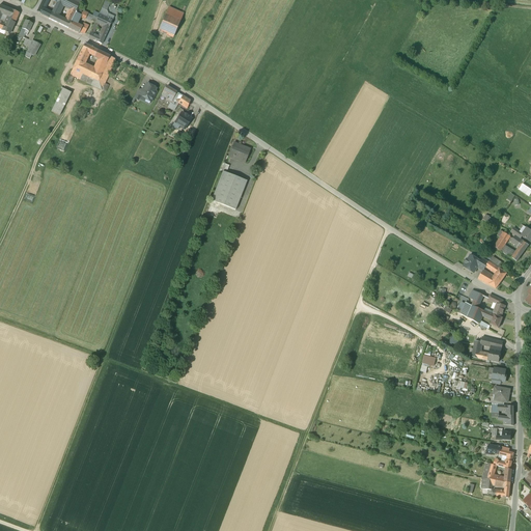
[(76,2),(71,0),(58,0),(57,1),(57,2),(63,5),(72,9),(76,2)]
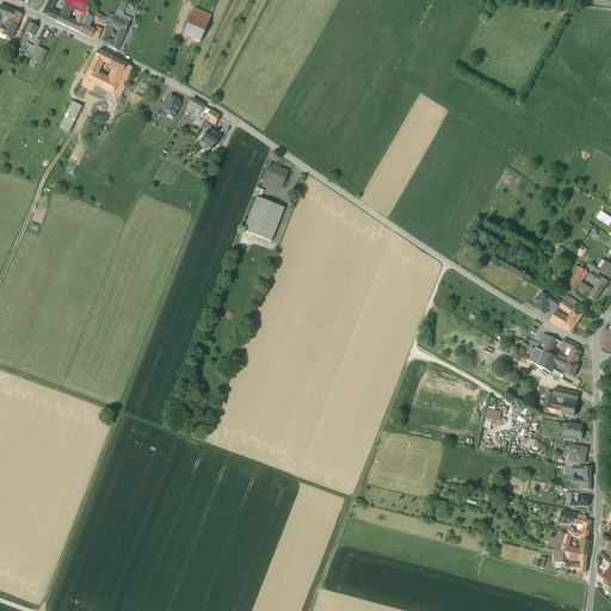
[(131,4),(125,1),(122,12),(128,14),(131,4)]
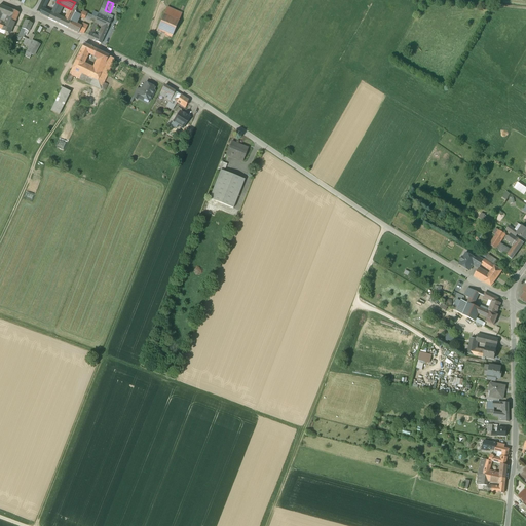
[(53,9),(50,13),(55,16),(61,6),(62,7),(63,5),(57,2),(55,4),(53,9)]
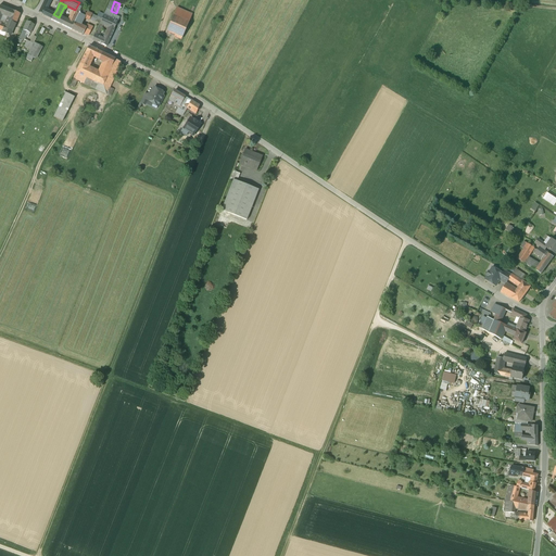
[(9,9),(0,5),(0,21),(2,16),(4,12),(10,15),(12,10),(9,9)]
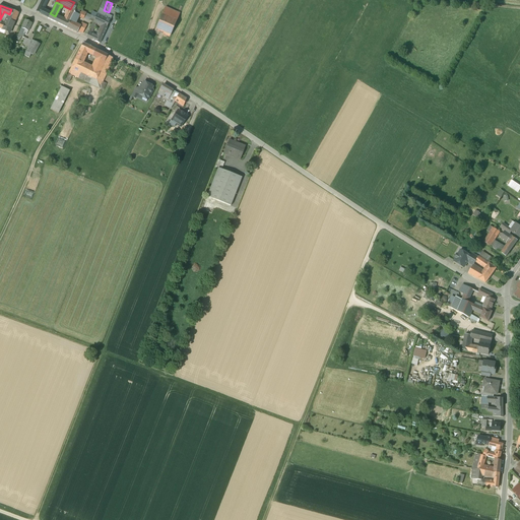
[(166,7),(161,14),(177,20),(180,13),(166,7)]
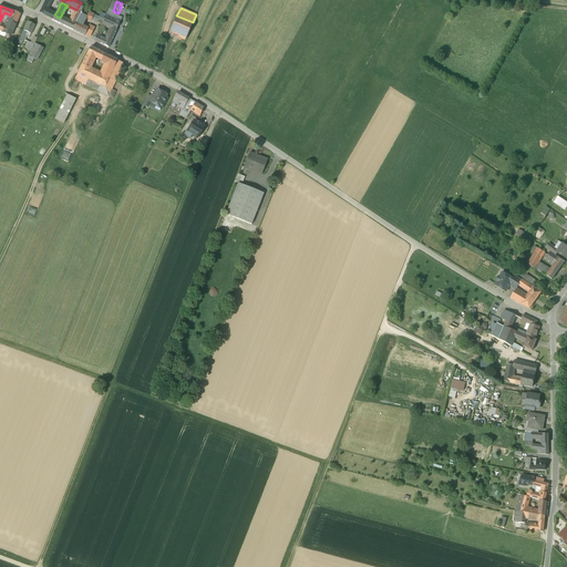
[(47,11),(42,9),(40,13),(50,19),(53,14),(52,13),(47,11)]
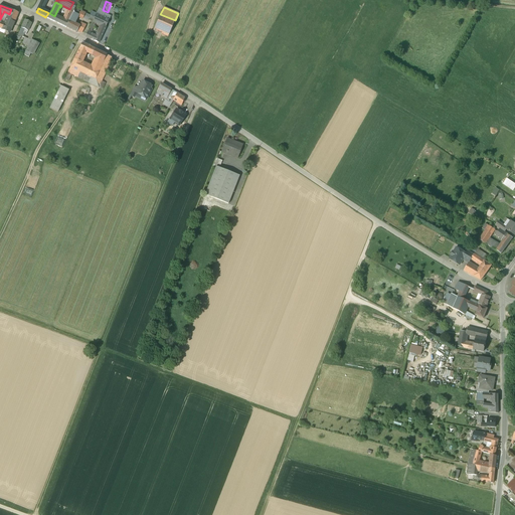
[(13,16),(10,23),(13,24),(14,25),(19,13),(11,9),(9,14),(13,16)]
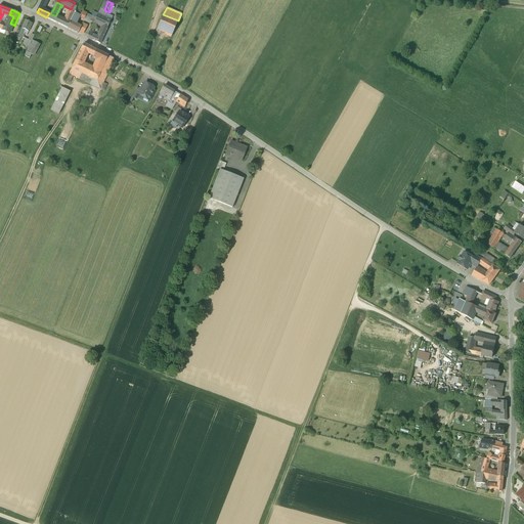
[(74,14),(69,11),(64,20),(70,23),(74,14)]
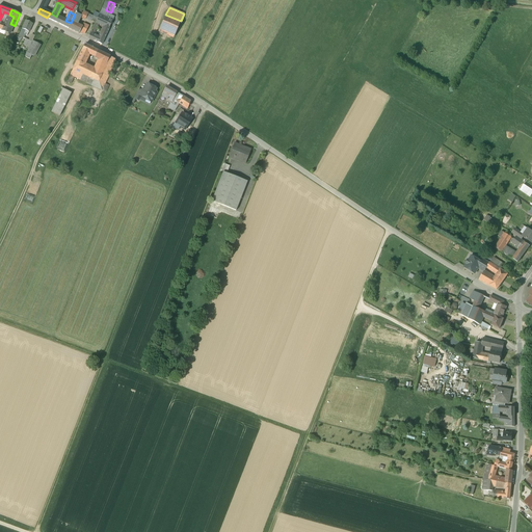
[(76,12),(71,22),(77,25),(80,17),(81,16),(76,12)]
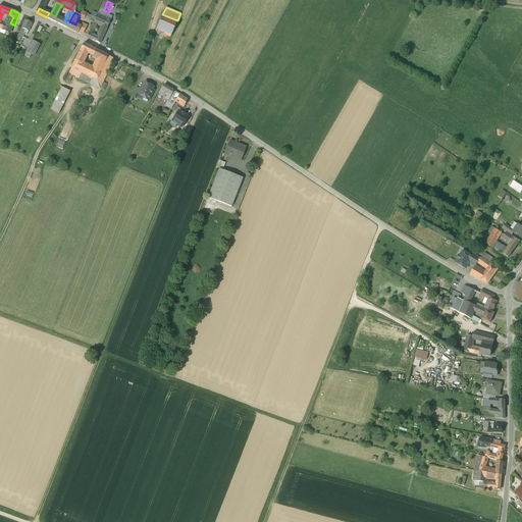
[(105,18),(97,14),(95,18),(94,21),(96,22),(102,25),(103,25),(107,28),(110,20),(109,20),(105,18)]
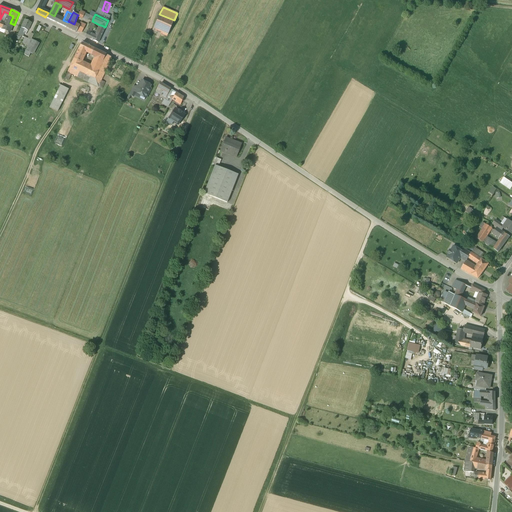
[(159,14),(153,29),(167,36),(174,20),(159,14)]
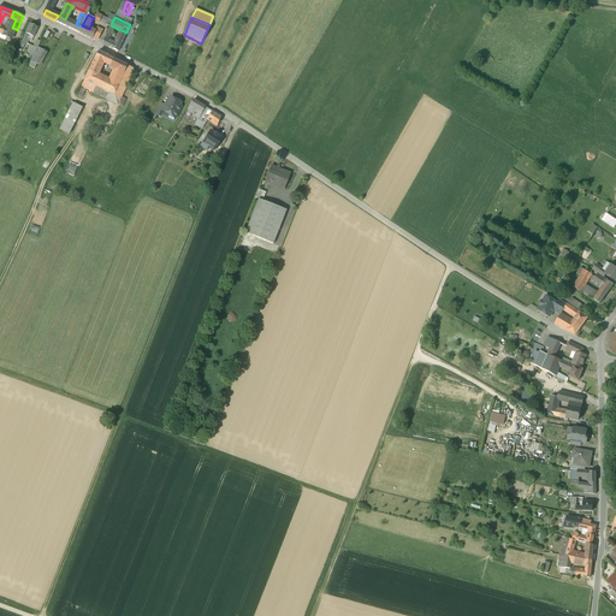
[(76,24),(67,19),(65,25),(80,33),(82,27),(76,24)]
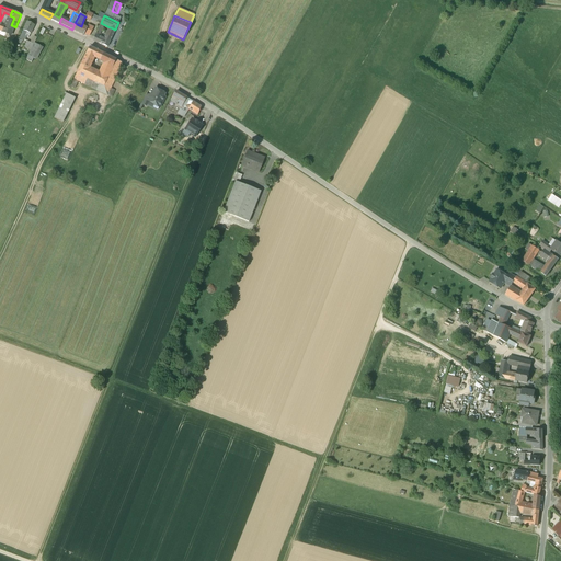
[(34,25),(27,22),(23,31),(27,32),(31,34),(34,25)]
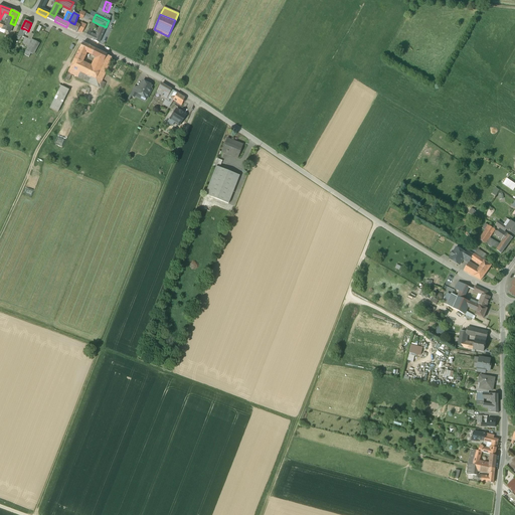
[(6,21),(4,24),(8,26),(5,31),(10,33),(14,25),(13,24),(11,27),(9,26),(10,23),(6,21)]
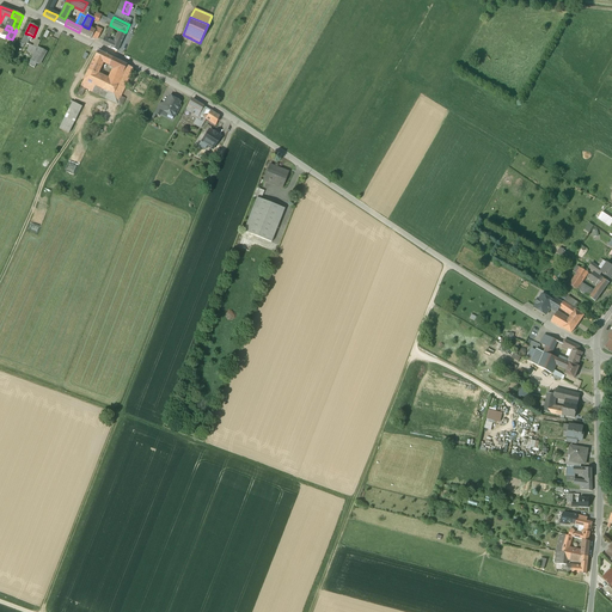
[(89,29),(81,25),(81,26),(79,32),(91,38),(92,37),(95,31),(89,29)]
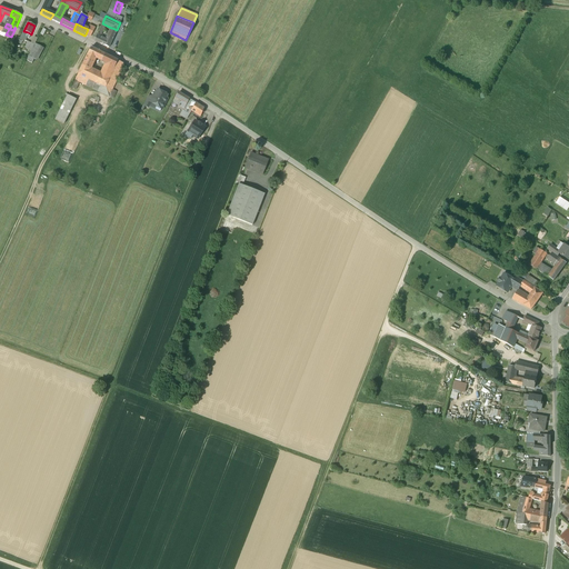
[(95,29),(89,26),(88,29),(86,35),(90,37),(95,29)]
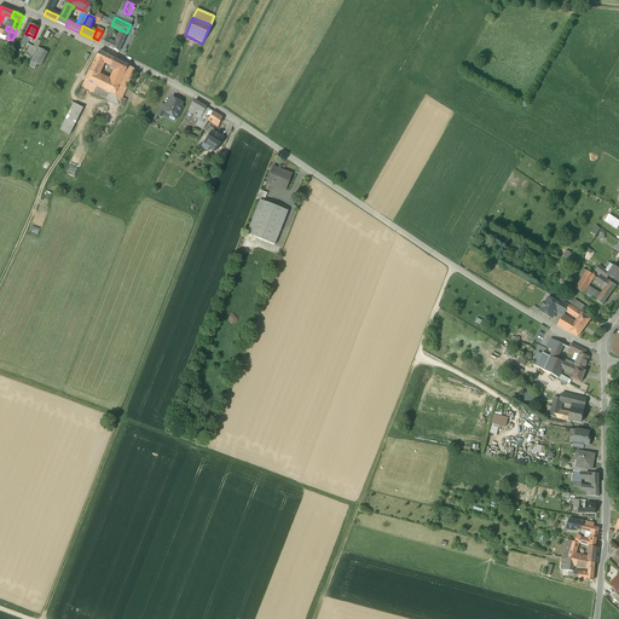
[(33,57),(35,52),(38,47),(40,41),(36,40),(33,47),(30,46),(27,52),(32,55),(30,56),(33,57)]
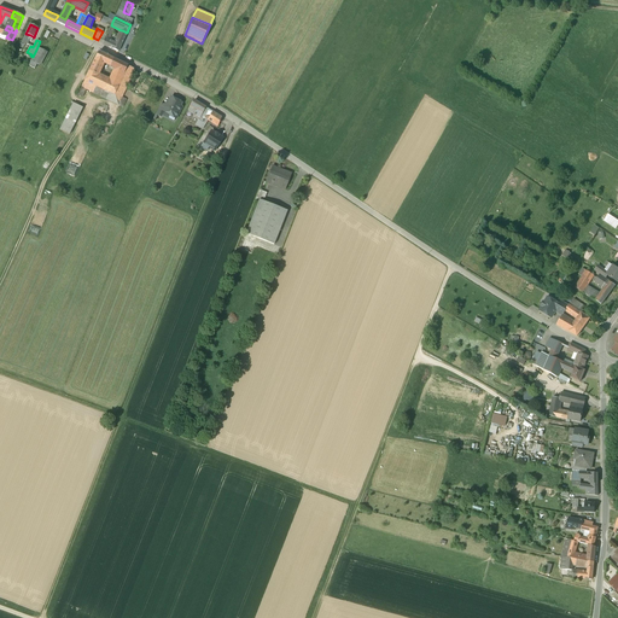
[(115,44),(108,41),(105,46),(118,51),(120,47),(115,44)]
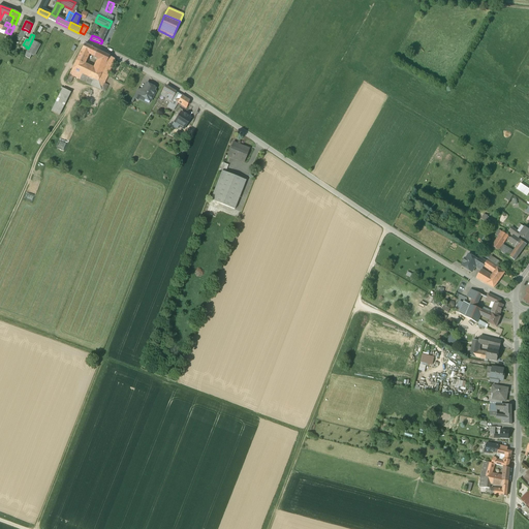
[(38,44),(33,41),(32,40),(30,44),(28,49),(26,53),(31,55),(33,56),(38,44)]
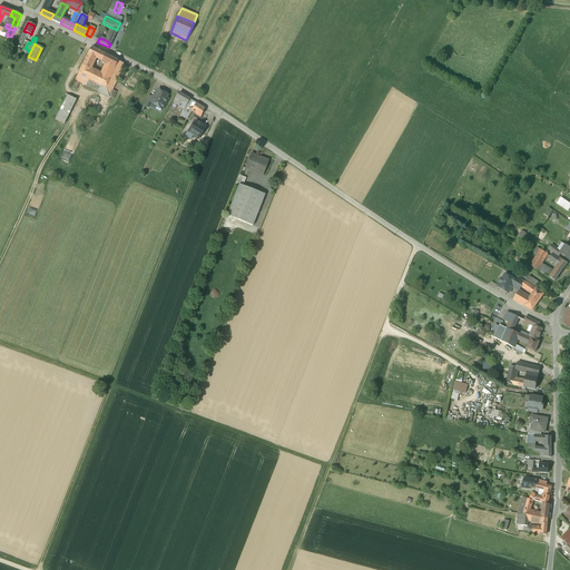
[(105,55),(90,48),(82,65),(90,69),(96,57),(101,59),(105,55)]
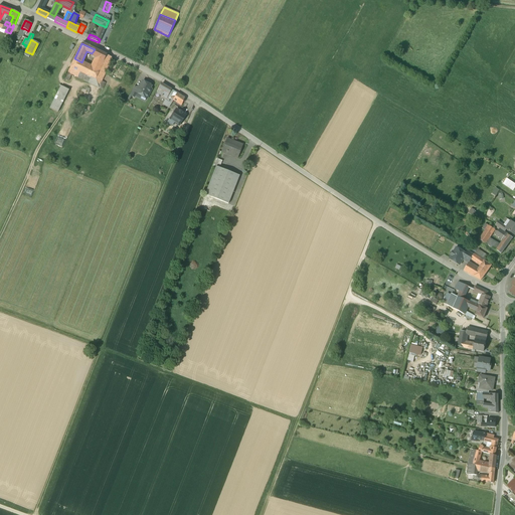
[(107,54),(95,49),(92,53),(92,55),(96,56),(91,66),(92,66),(88,75),(91,76),(95,79),(107,54)]
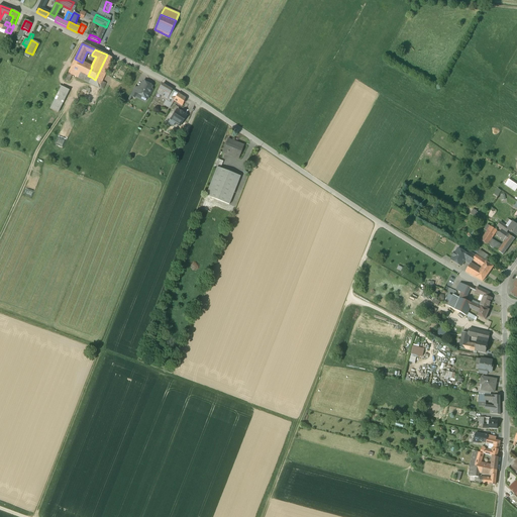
[(107,55),(95,80),(101,82),(102,81),(113,58),(107,55)]
